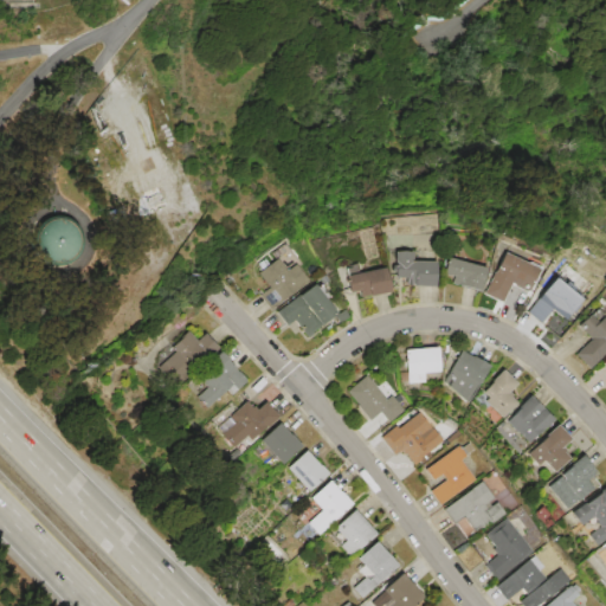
[(36,255),(42,260),(51,264),(60,264),(69,260),(76,253),(79,244),(79,234),(75,226),(69,220),(59,217),(50,217),(42,220),(34,227),(31,236),(31,245),(36,255)]
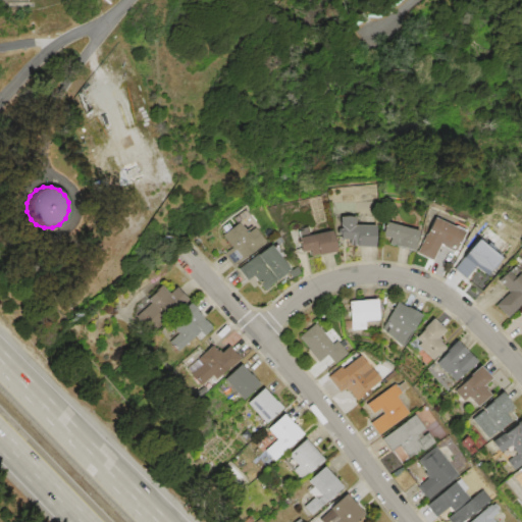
[(340,216),(354,217),(354,224),(374,225),(373,246),(356,246),(355,245),(352,246),(348,244),(348,240),(340,240),(340,235),(335,235),(336,228),(340,228),(340,216)]
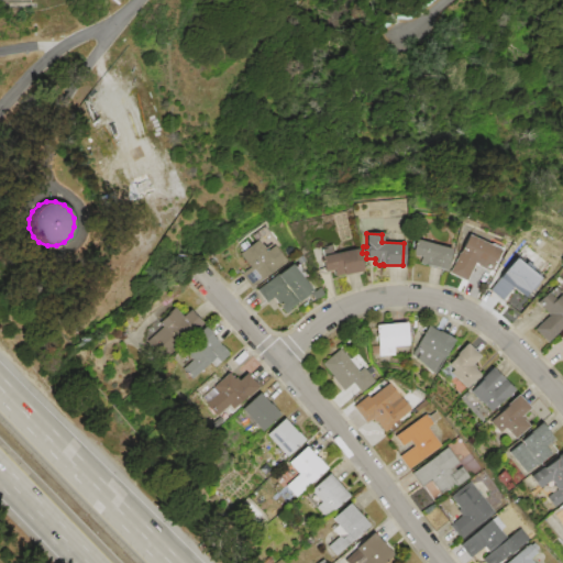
[(449,273),(459,252),(460,253),(467,235),(499,250),(489,271),(474,263),(466,282),(449,273)]
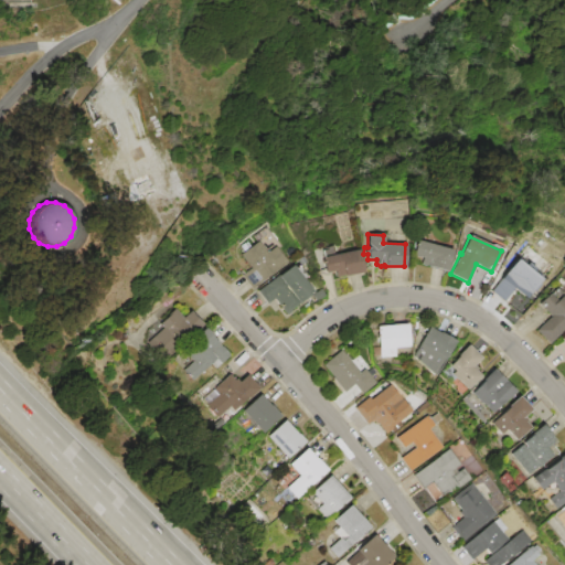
[(413,255),(415,246),(416,246),(418,241),(452,251),(446,274),(419,266),(422,258),(413,255)]
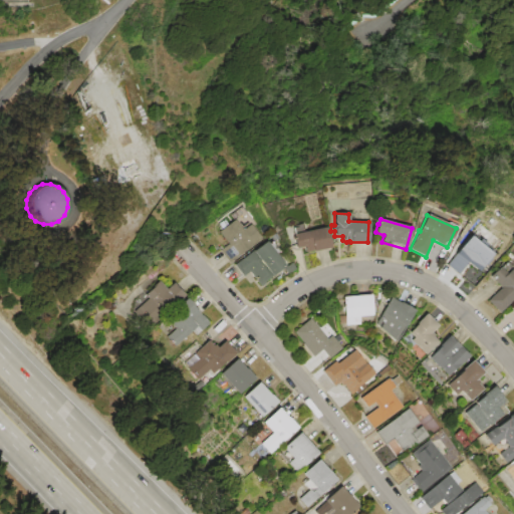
[(221,250),(228,244),(218,232),(234,220),(242,230),(249,224),(261,239),(230,262),(221,250)]
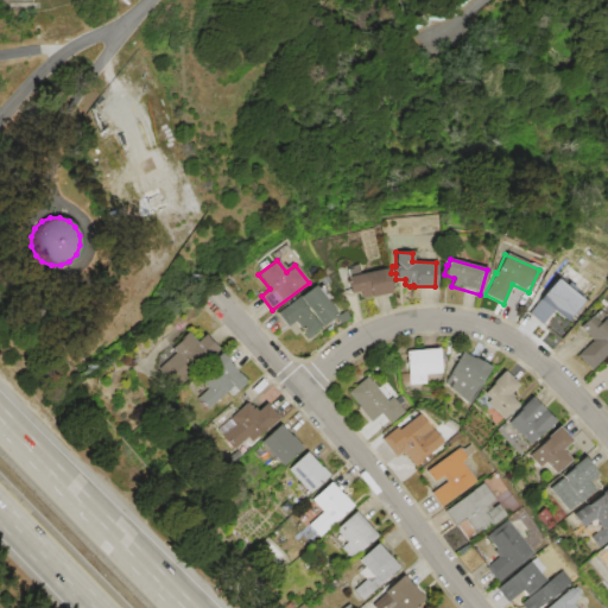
[(347,277),(384,268),(390,293),(361,299),(360,292),(350,293),(347,277)]
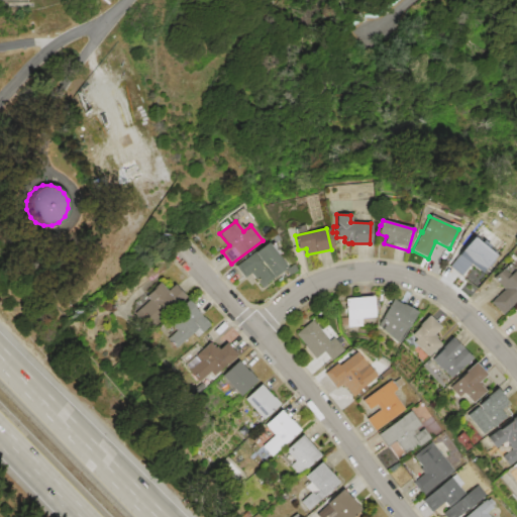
[(447,266),(473,236),(491,250),(486,255),(490,259),(481,269),(473,263),(460,277),(447,266)]
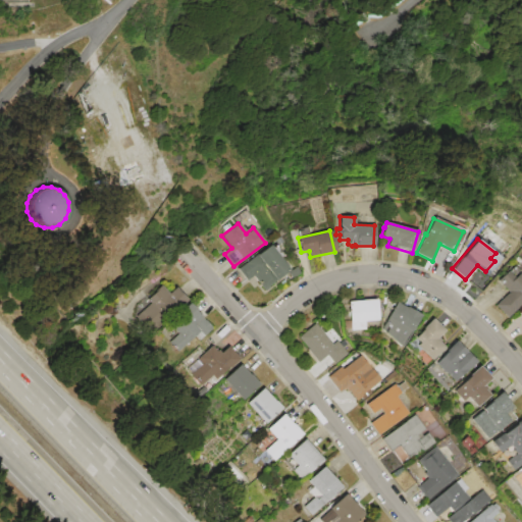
[(239,269),(269,246),(288,269),(276,278),(277,280),(264,291),(253,275),(247,280),(239,269)]
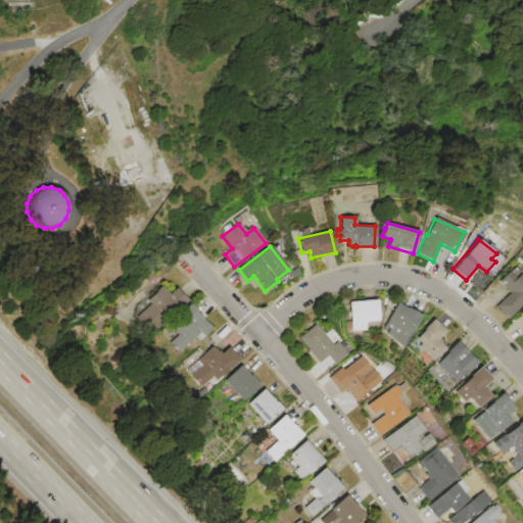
[(495,306),(510,292),(498,282),(515,266),(521,272),(520,274),(522,277),(522,301),(507,318),(495,306)]
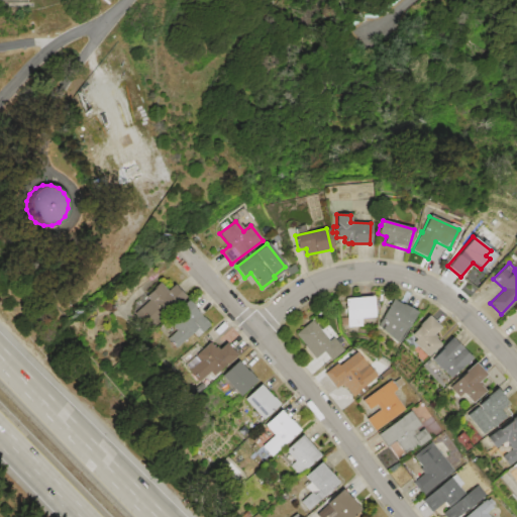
[(137,310),(148,300),(144,295),(160,283),(167,291),(174,285),(184,297),(149,326),(137,310)]
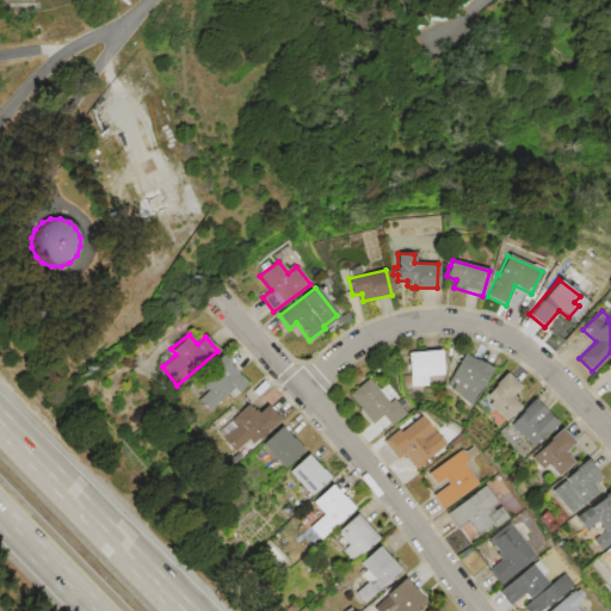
[(408,353),(440,350),(443,376),(426,377),(427,386),(411,387),(408,353)]
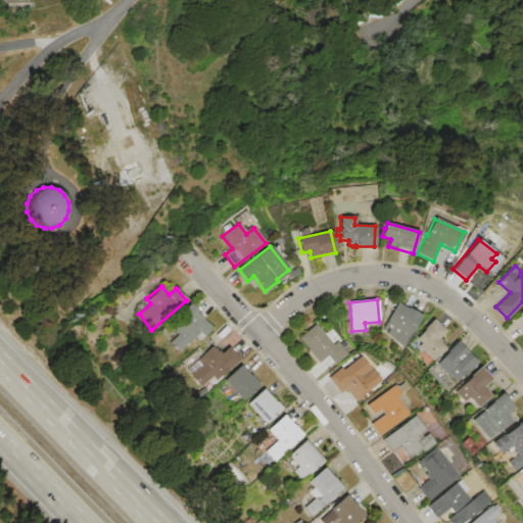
[(382,331),(397,302),(421,316),(400,351),(382,331)]
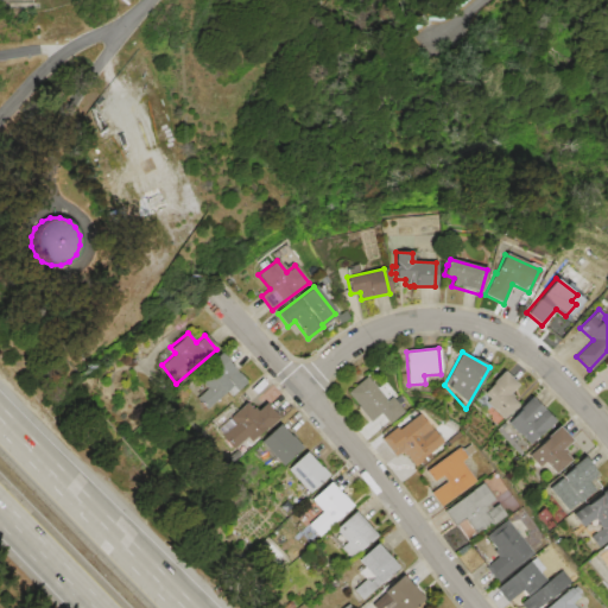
[(185,387),(221,353),(248,381),(232,398),(226,392),(208,410),(185,387)]
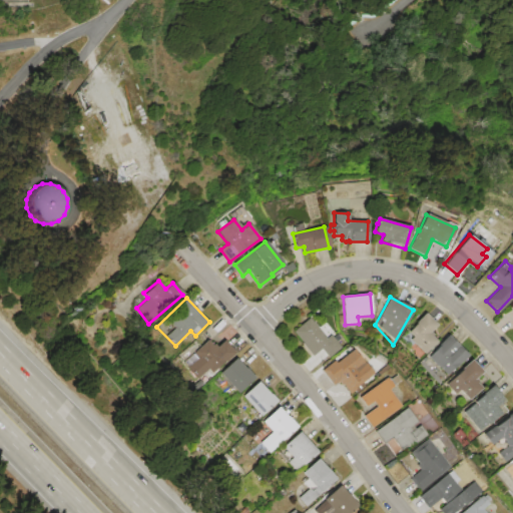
[(409,332),(417,324),(416,322),(425,313),(437,325),(431,331),(434,335),(433,336),(438,342),(422,358),(407,343),(414,336),(409,332)]
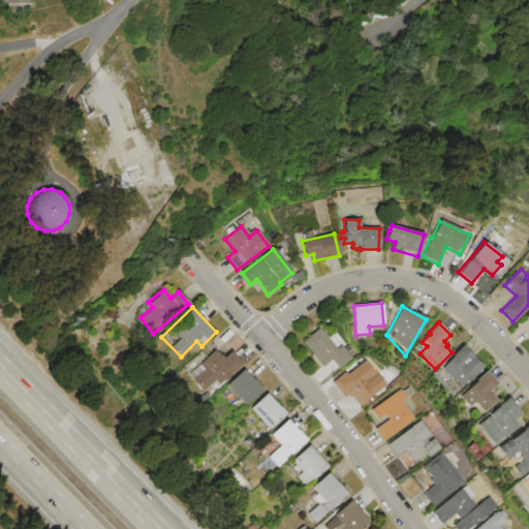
[(303,341),(318,329),(336,349),(340,345),(352,359),(340,369),(331,360),(322,367),(311,353),(312,352),(303,341)]
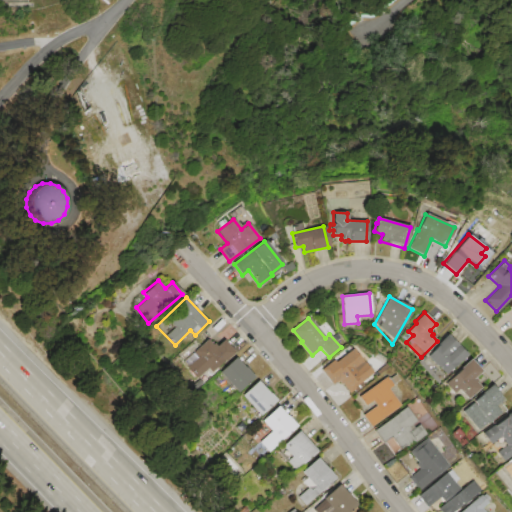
[(428,356),(439,345),(438,344),(447,335),(467,355),(455,368),(454,367),(447,374),(428,356)]
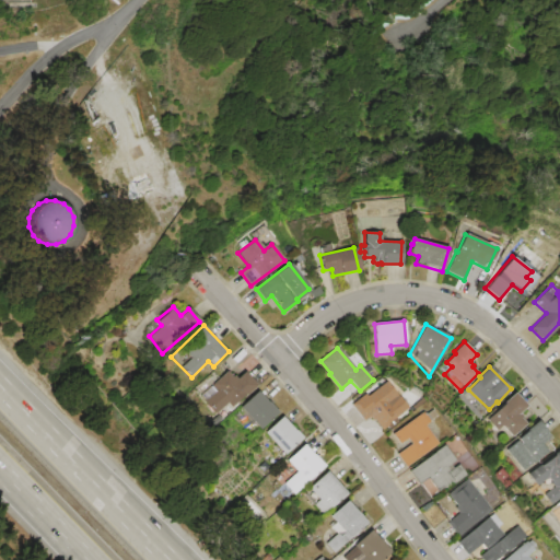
[(200,396),(228,371),(232,376),(234,375),(237,378),(245,372),(257,385),(225,416),(220,409),(217,412),(200,396)]
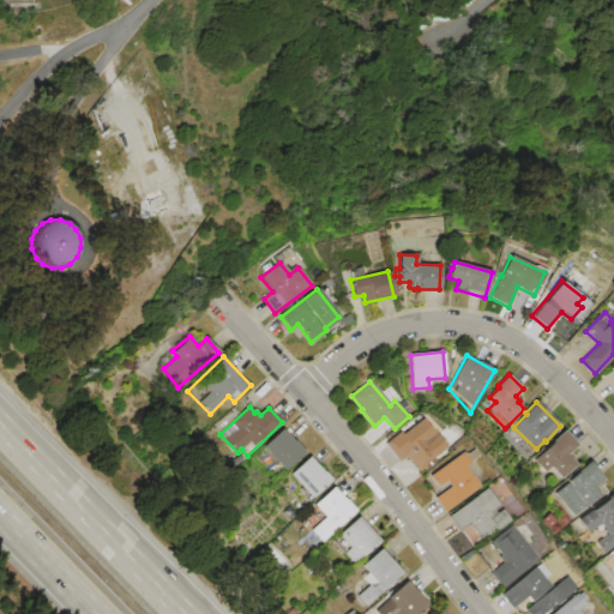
[(385,443),(399,431),(402,433),(423,417),(446,446),(432,458),(437,463),(426,471),(422,467),(417,470),(409,459),(407,461),(403,457),(398,461),(385,443)]
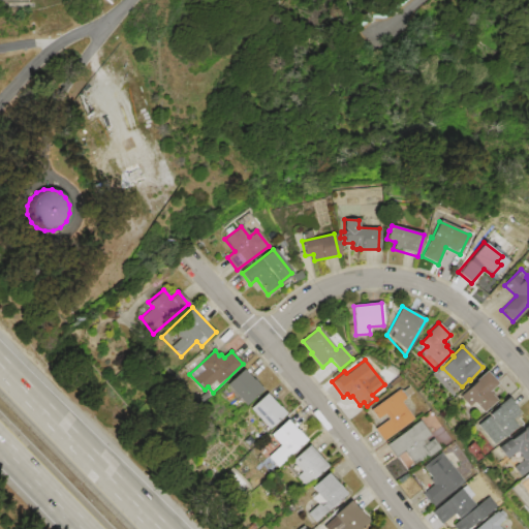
[(227,384),(244,369),(263,390),(247,405),(227,384)]
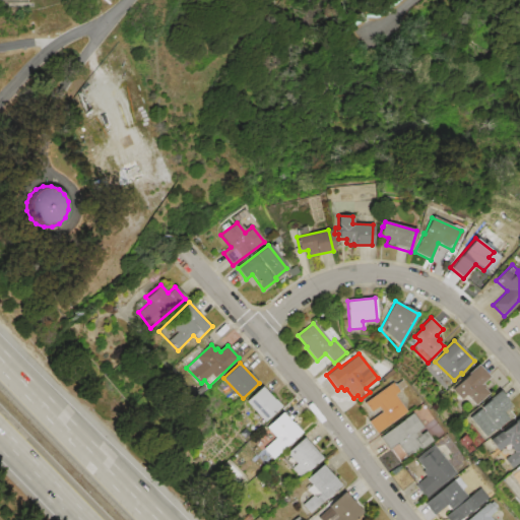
[(453,389),(477,365),(490,378),(483,384),(485,386),(483,388),(489,394),(474,407),(465,398),(463,400),(453,389)]
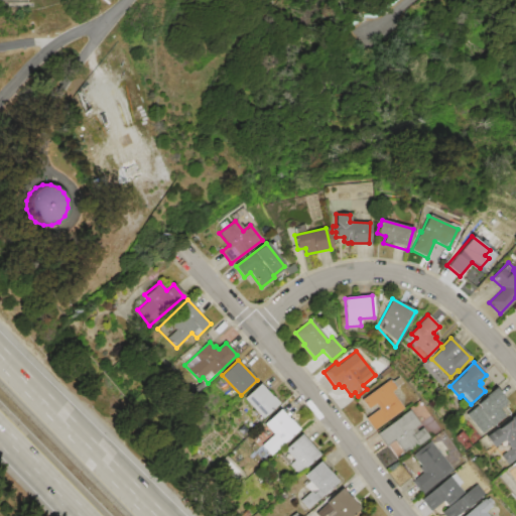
[(365,419),(378,408),(375,403),(368,409),(361,400),(387,380),(394,389),(391,391),(403,407),(374,430),(365,419)]
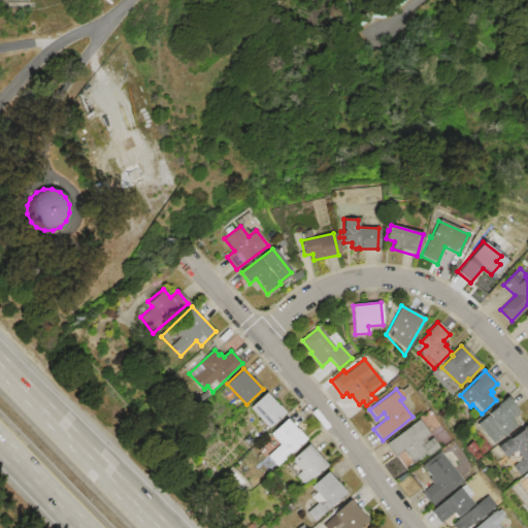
[(250,407),(267,391),(286,411),(268,428),(250,407)]
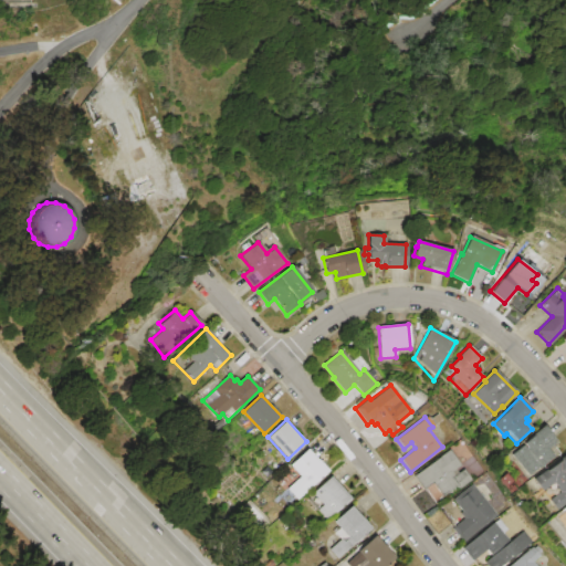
[(512,453),(523,444),(526,449),(527,448),(524,443),(534,436),(533,433),(544,425),(547,430),(554,438),(554,444),(561,453),(544,468),(542,465),(530,475),(512,453)]
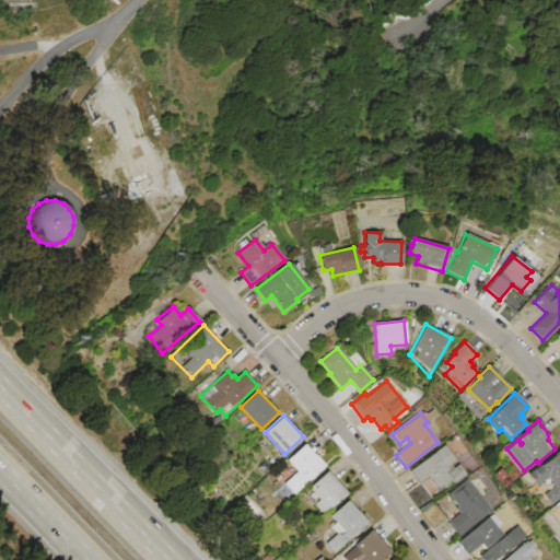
[(288,459),(306,443),(326,465),(294,493),(284,483),(298,470),(288,459)]
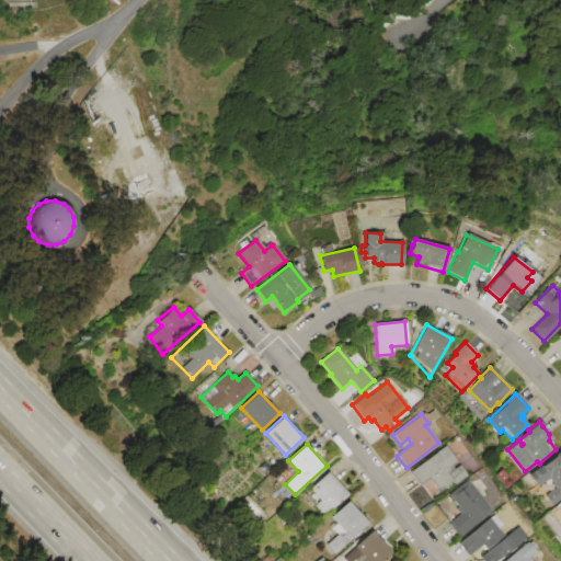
[(410,472),(444,446),(456,461),(450,466),(454,469),(459,465),(465,471),(464,471),(467,476),(441,495),(428,479),(420,485),(410,472)]
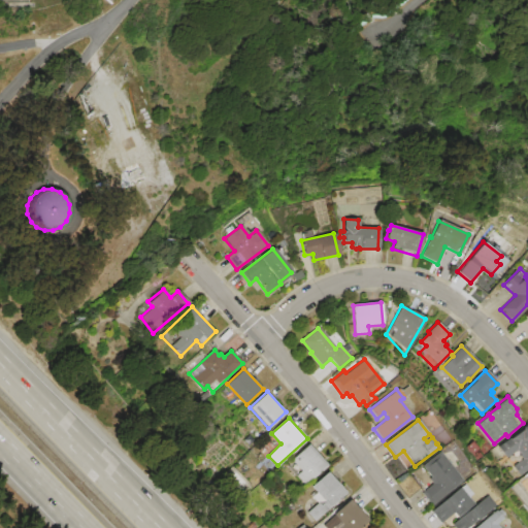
[(498,447),(510,437),(512,438),(522,430),(521,428),(527,424),(527,425),(527,469),(521,475),(514,465),(523,458),(516,451),(507,458),(498,447)]
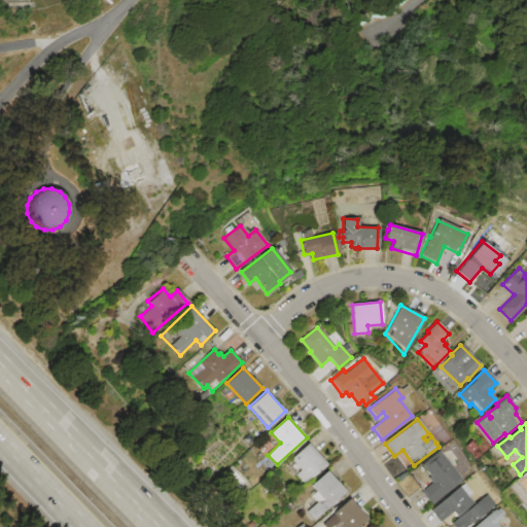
[(290,460),(309,443),(327,463),(305,484),(295,475),(301,470),(290,460)]
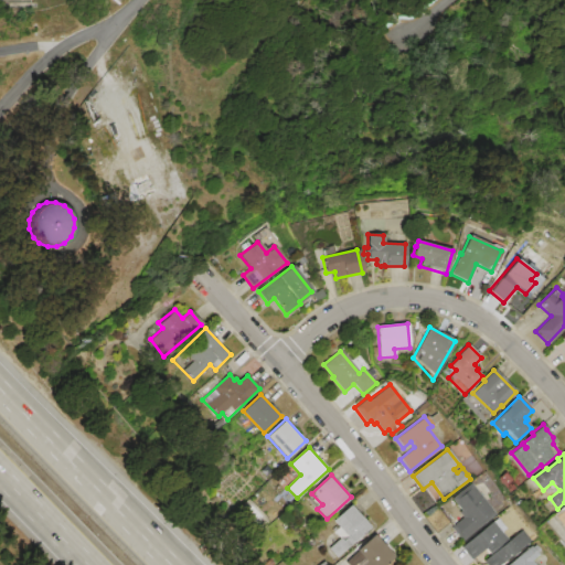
[(451,528),(464,518),(459,512),(461,510),(451,499),(470,482),(496,514),(462,541),(451,528)]
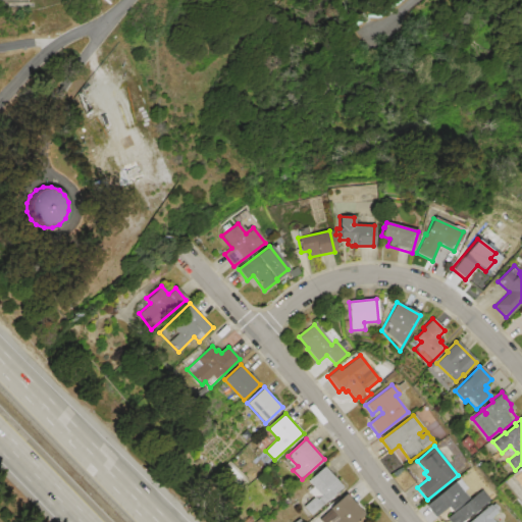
[(308,481),(324,466),(344,487),(312,516),(299,501),(313,487),(308,481)]
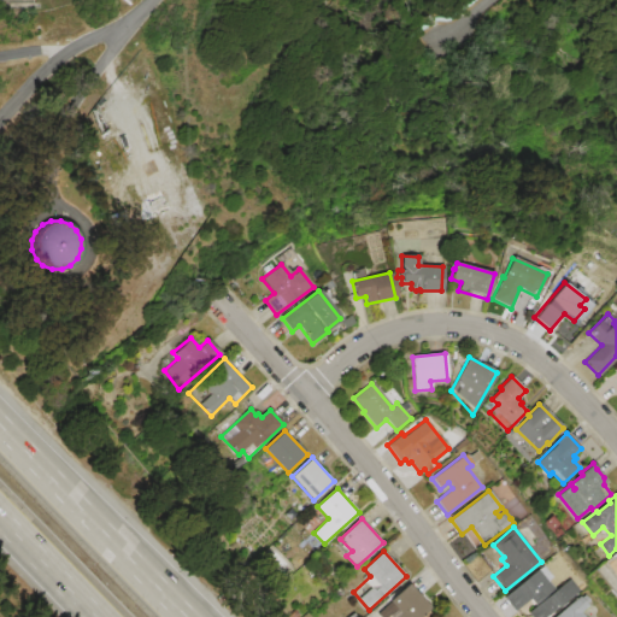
[(504,597),(544,565),(553,577),(550,581),(556,589),(569,580),(577,591),(544,616),(530,616),(528,613),(536,606),(530,599),(516,611),(504,597)]
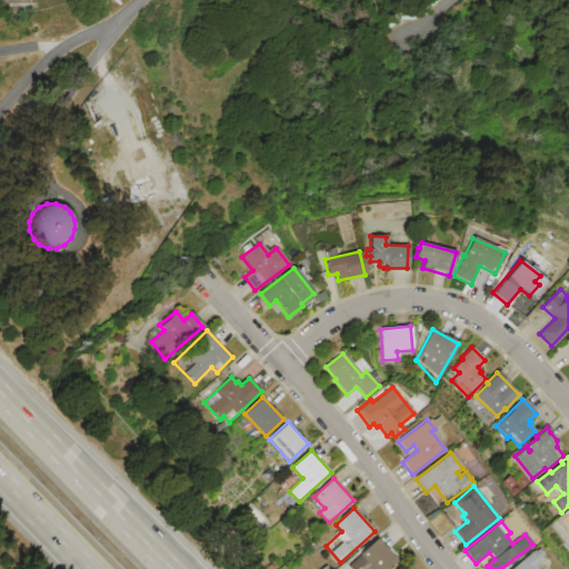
[(360,555),(378,538),(398,560),(388,568),(366,568),(370,566),(360,555)]
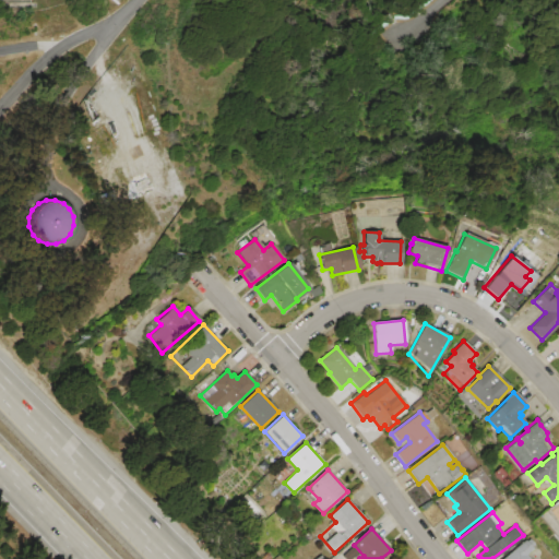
[(503,558),(525,539),(526,540),(530,538),(535,544),(532,547),(534,549),(526,556),(528,558),(503,558)]
